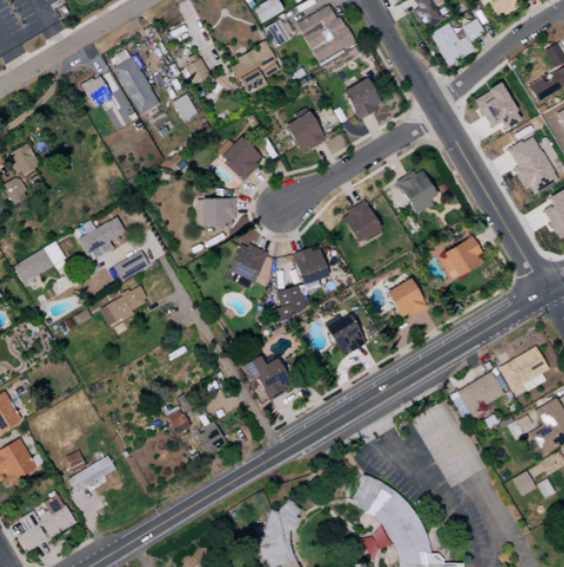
[(284,10),(279,0),(267,0),(253,8),(261,22),(284,10)]
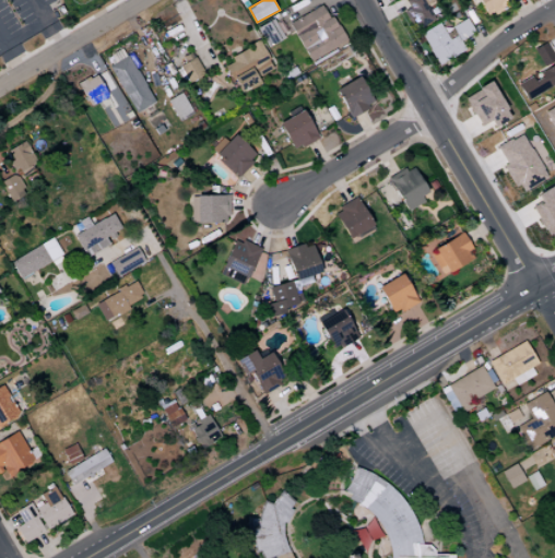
[(408,0),(412,8),(406,11),(416,31),(437,20),(427,0),(408,0)]
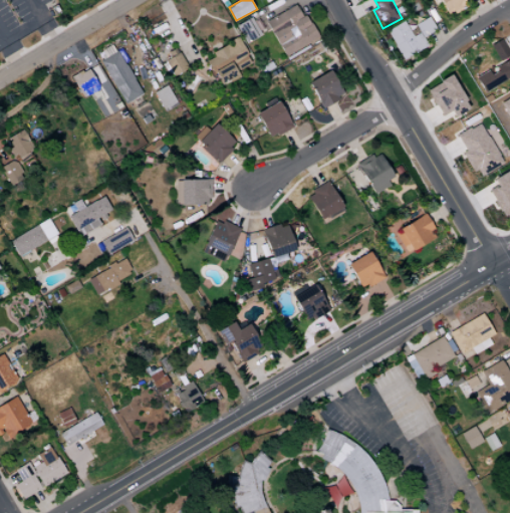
[(442,0),(449,14),(467,6),(464,0),(442,0)]
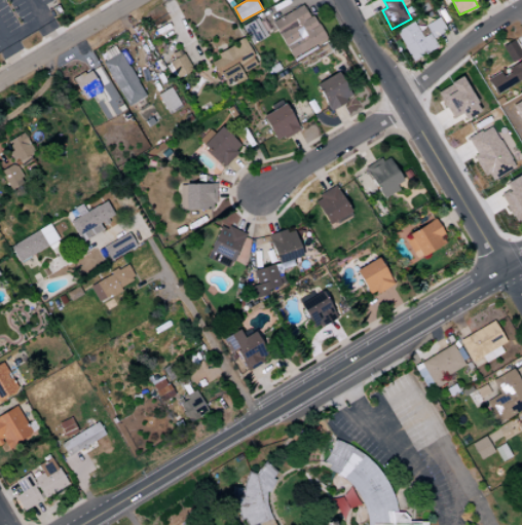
[(326,41),(309,4),(275,20),(292,55),(326,41)]
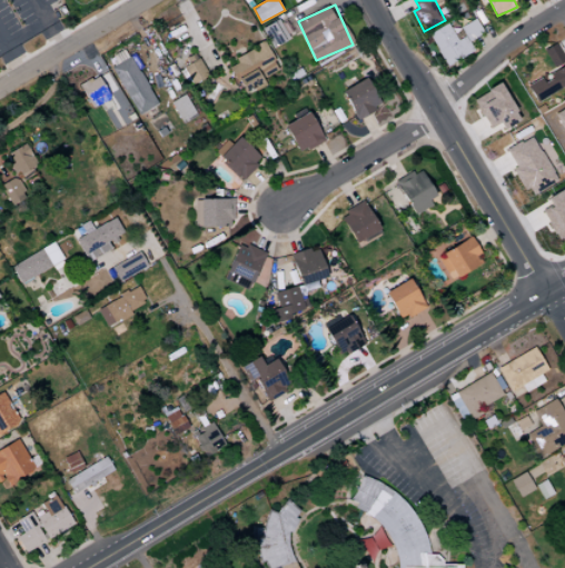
[(297,32),(287,16),(267,29),(277,46),(297,32)]
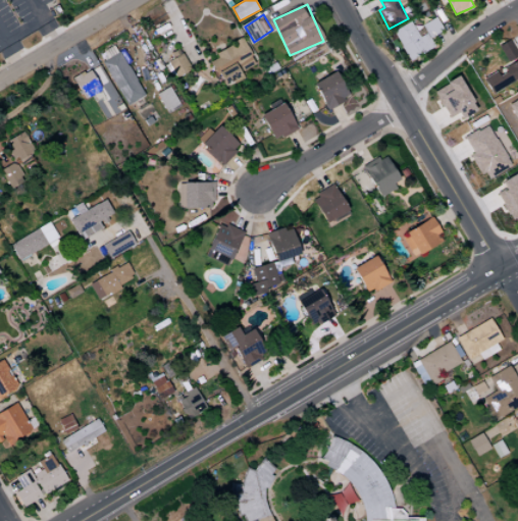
[(212,61),(222,81),(230,76),(235,84),(246,76),(243,71),(258,63),(244,38),(217,53),(219,57),(212,61)]
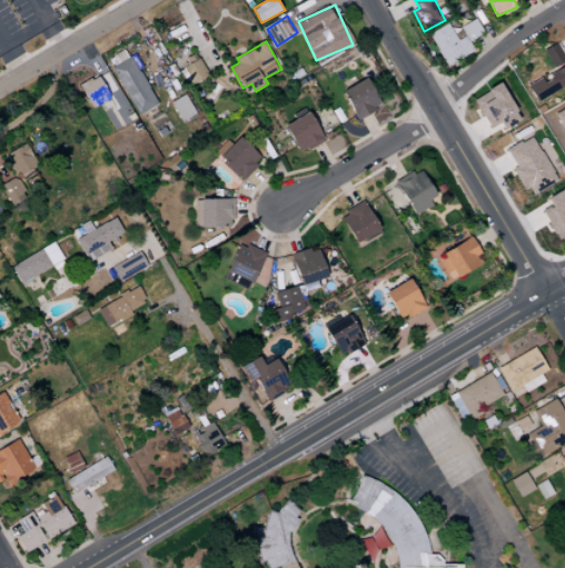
[(564,88),(564,53),(558,42),(546,49),(557,70),(531,85),(538,101),(564,88)]
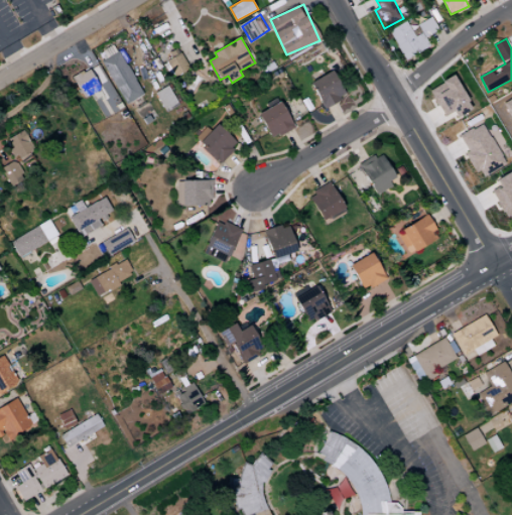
[(144,95),(120,48),(113,51),(111,47),(101,53),(127,104),(144,95)]
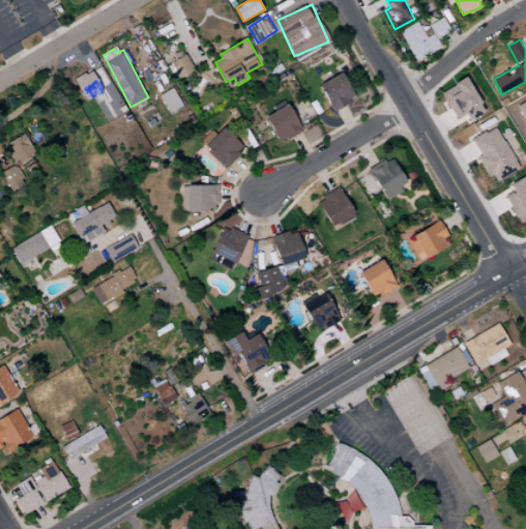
[(180,78),(196,70),(188,54),(173,60),(180,78)]
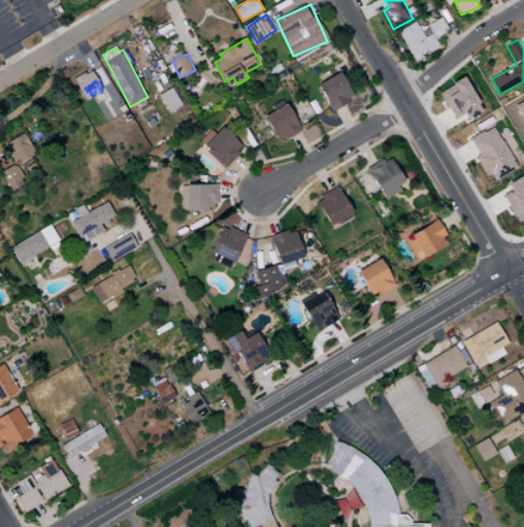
[(111,85),(101,65),(75,78),(87,99),(111,85)]
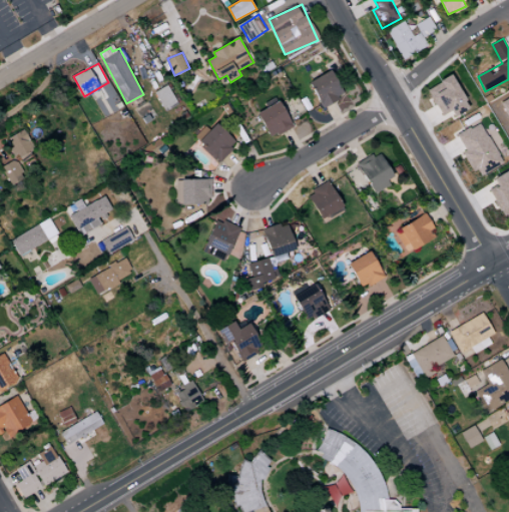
[(323,106),(346,96),(333,70),(311,80),(323,106)]
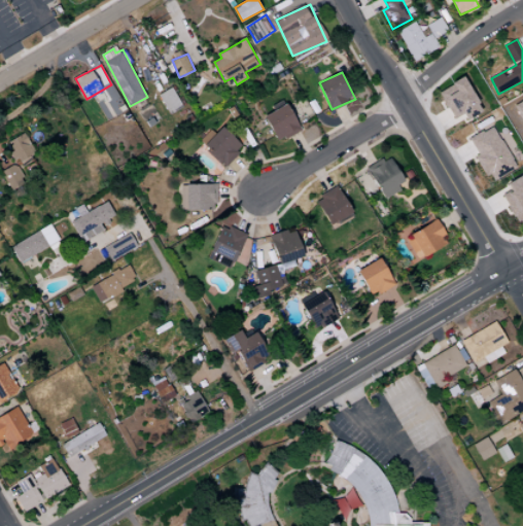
[(467,118),(483,110),(465,77),(440,91),(454,118),(464,113),(467,118)]
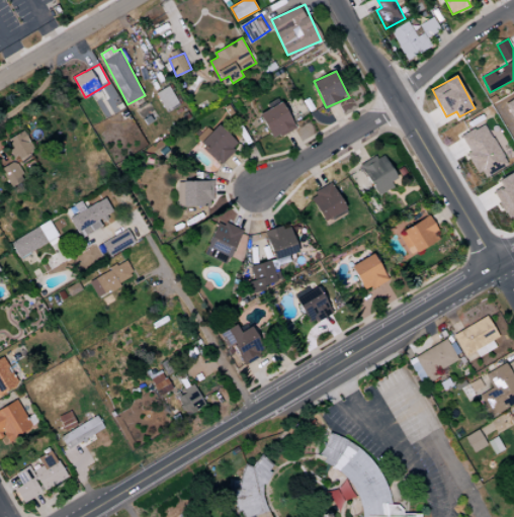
[(168,111),(181,103),(170,85),(157,93),(168,111)]
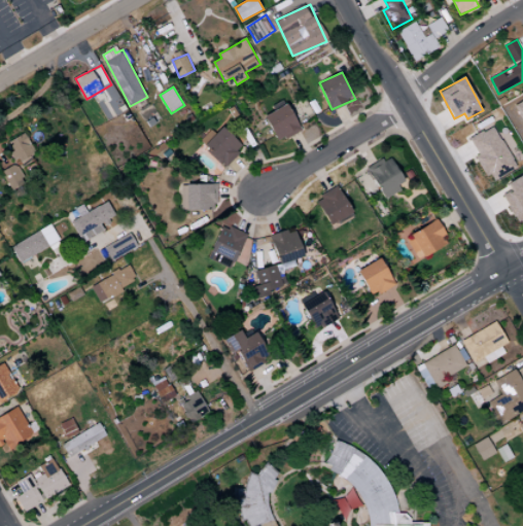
[(109,120),(126,112),(115,94),(99,102),(109,120)]
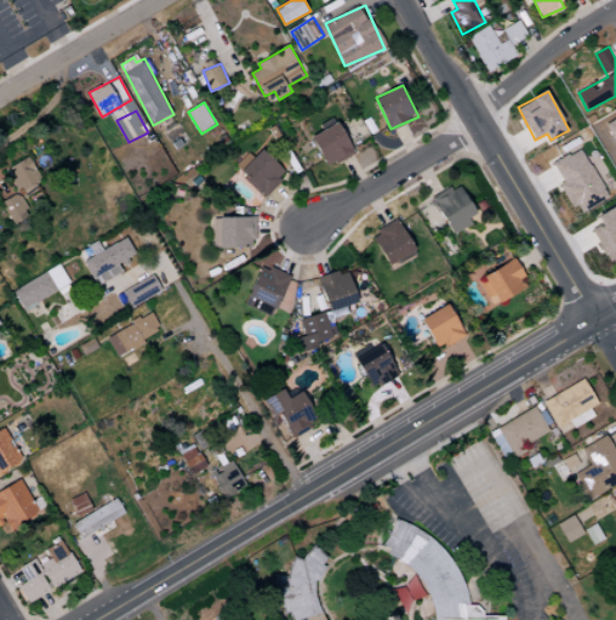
[(313,136),(329,168),(357,153),(340,121),(313,136)]
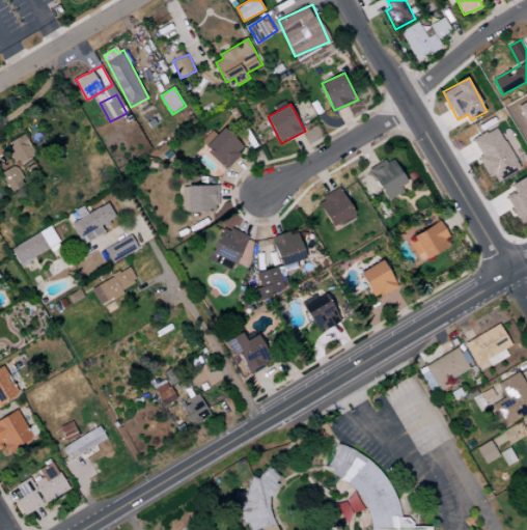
[(495,183),(522,168),(499,126),(473,140),(495,183)]
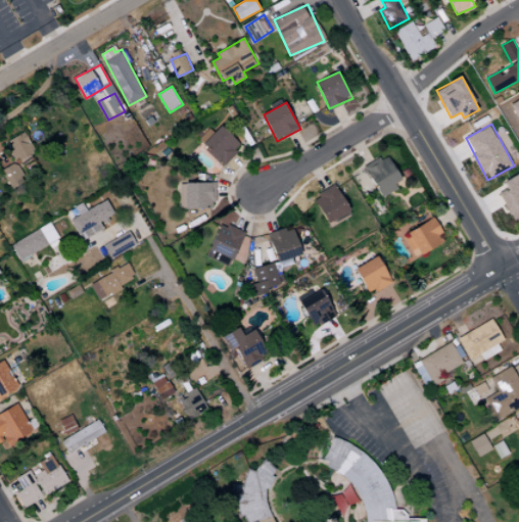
[(204,142),(225,164),(243,146),(222,125),(204,142)]
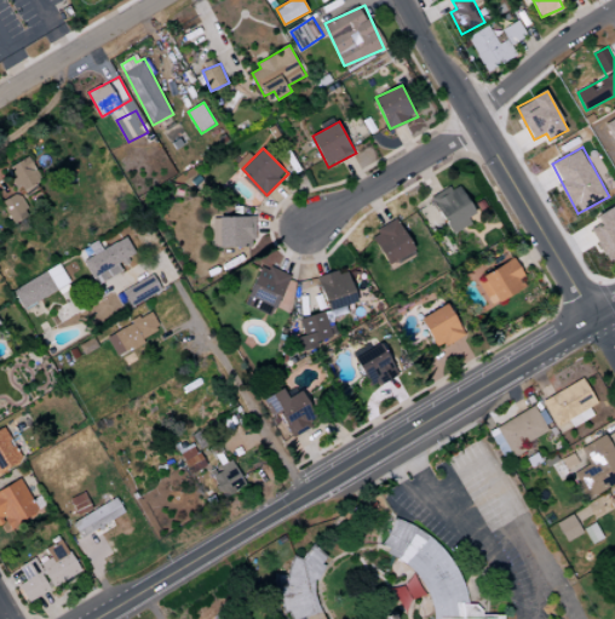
[(22,190),(42,181),(32,156),(10,166),(22,190)]
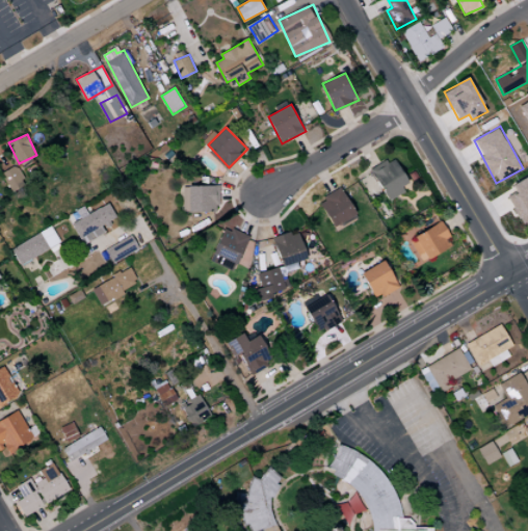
[(387,201),(411,190),(397,157),(372,167),(387,201)]
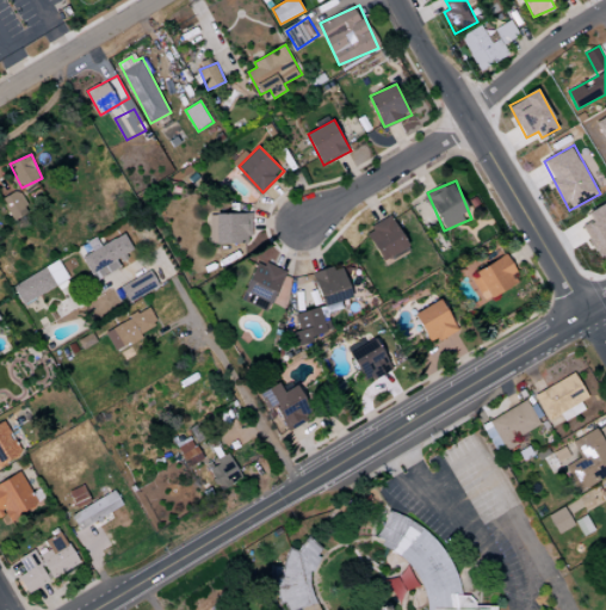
[(14,219),(31,209),(19,189),(2,199),(14,219)]
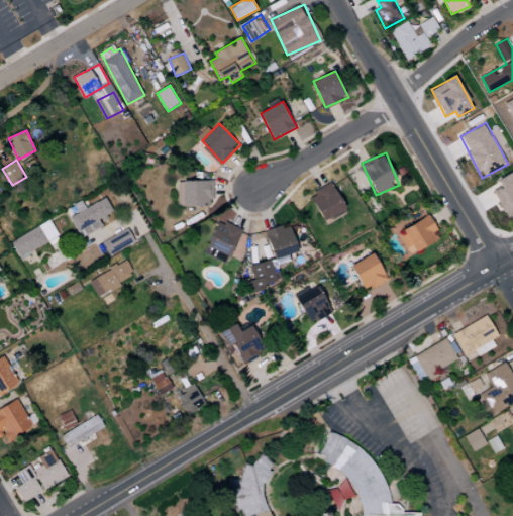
[(512,172),(498,180),(502,187),(494,191),(508,217),(512,214),(512,172)]
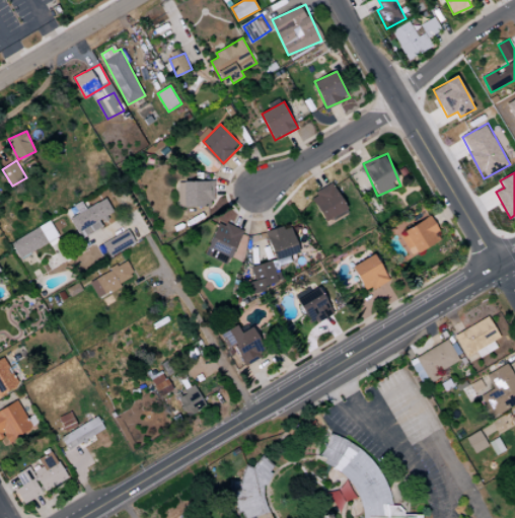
[(180,206),(210,205),(210,198),(214,198),(214,180),(179,181),(180,206)]
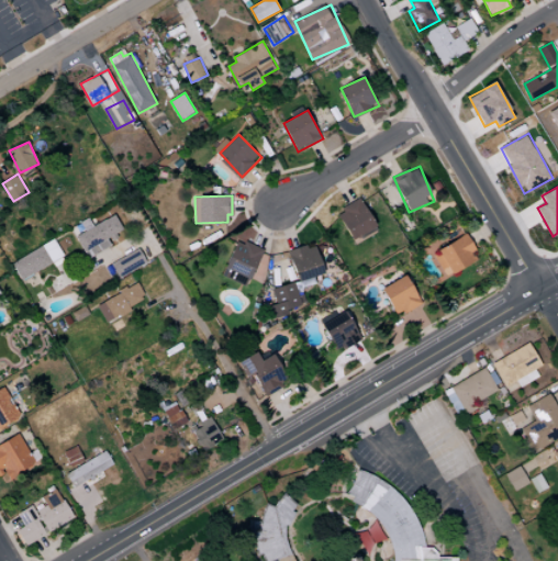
[(354,239),(378,225),(361,198),(337,213),(354,239)]
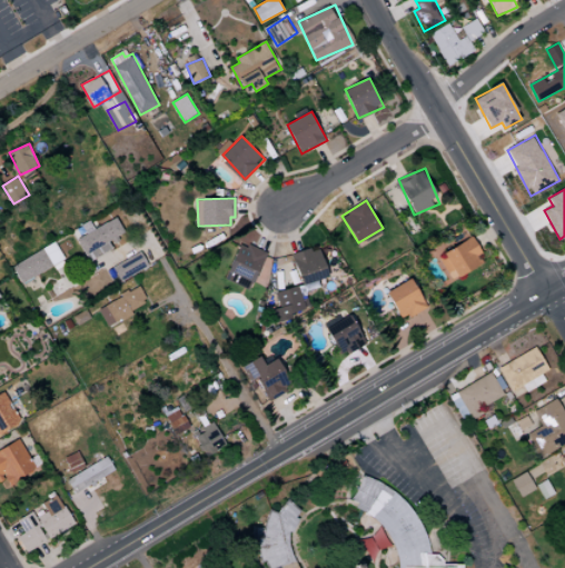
[(95,228),(91,221),(76,228),(89,260),(114,250),(110,241),(126,235),(118,218),(95,228)]
